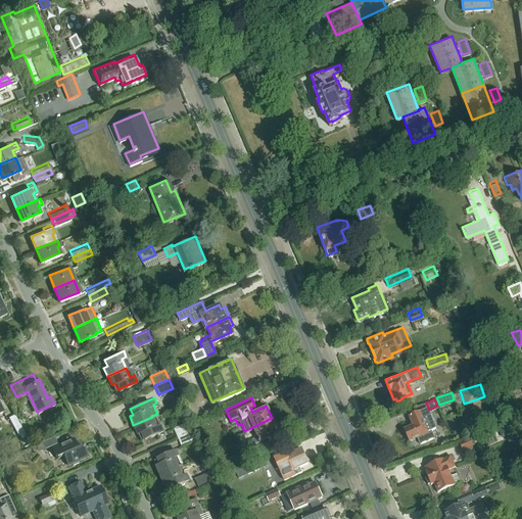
[(435,426),(433,421),(435,420),(431,411),(429,412),(426,406),(409,413),(413,423),(404,427),(408,437),(416,434),(419,441),(433,435),(430,428),(435,426)]
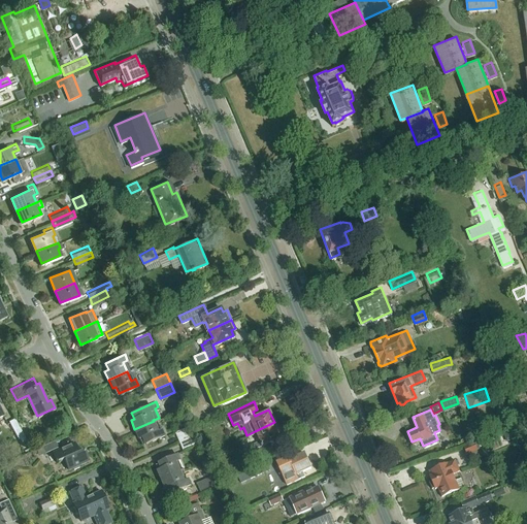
[(24,434),(14,418),(9,421),(18,437),(24,434)]
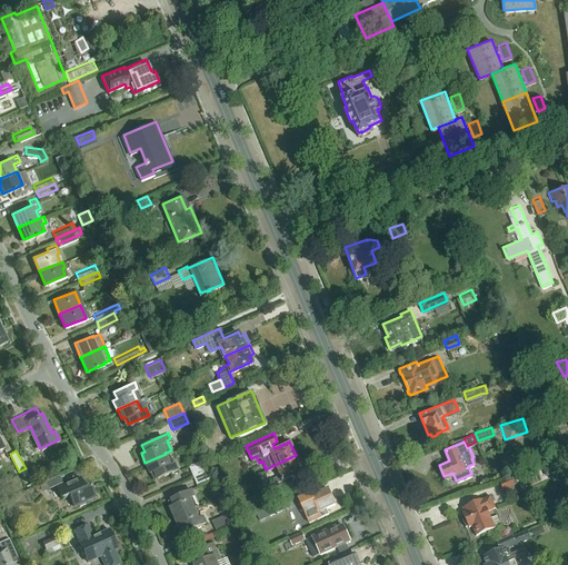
[(166,454),(145,463),(149,472),(152,471),(156,477),(177,468),(175,462),(170,464),(166,454)]
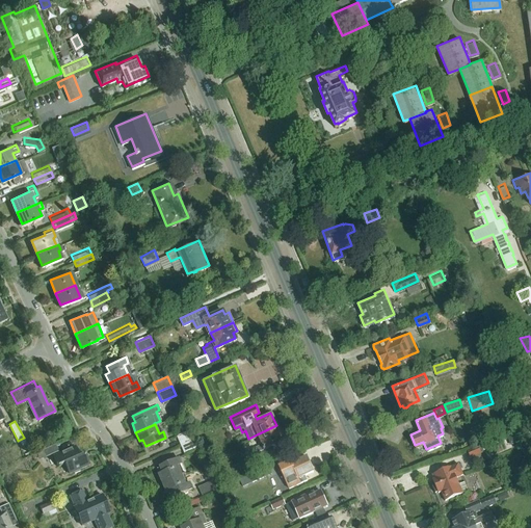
[(276,425),(257,434),(260,443),(249,448),(251,453),(283,439),(276,425)]
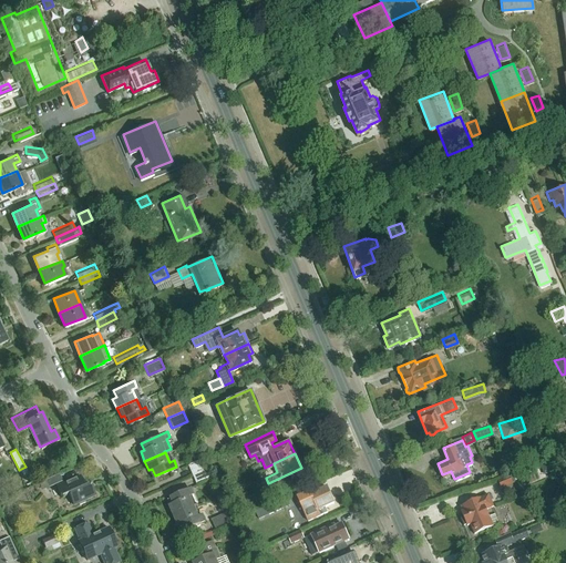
[(187,462),(192,472),(206,467),(202,456),(187,462)]
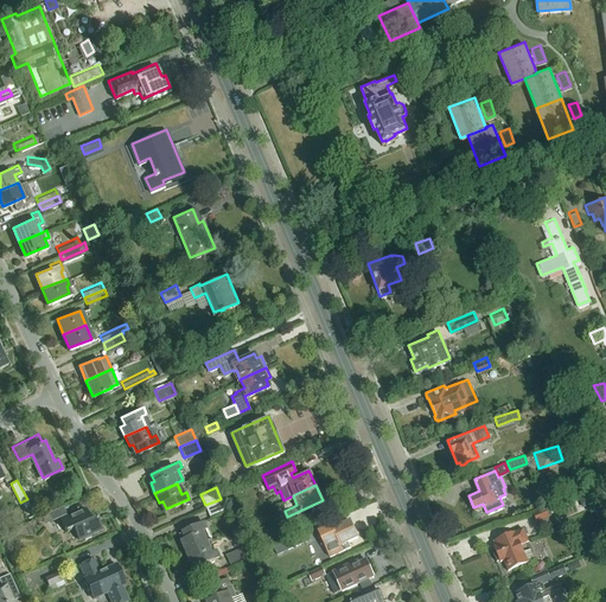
[(589,492),(578,495),(581,505),(592,501),(589,492)]
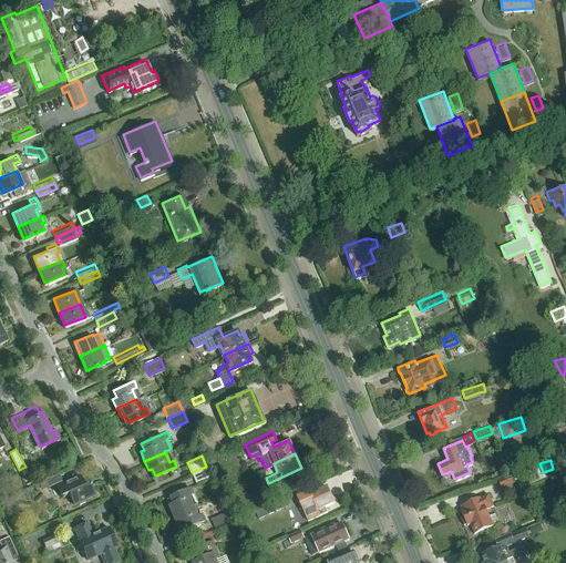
[(211,476),(206,467),(192,472),(196,482),(211,476)]
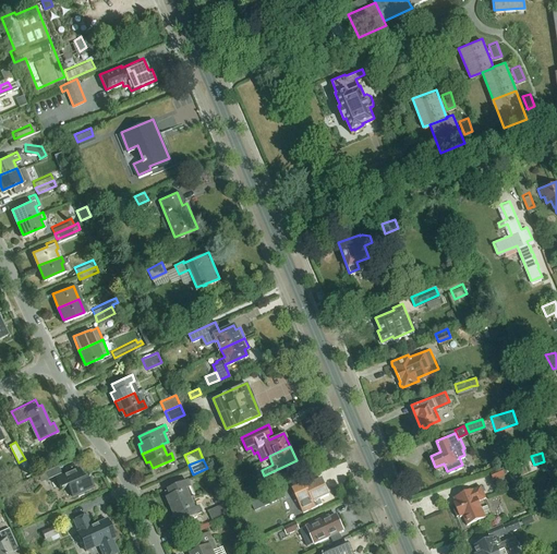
[(59,464),(45,470),(48,477),(63,470),(59,464)]
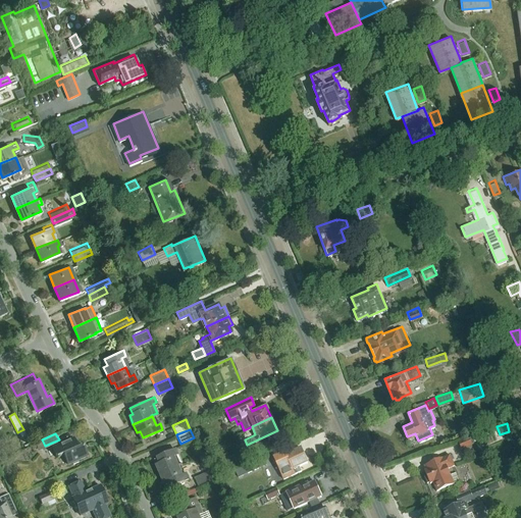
[(71,435),(51,446),(55,456),(62,453),(66,462),(70,460),(71,462),(76,459),(76,458),(86,454),(82,444),(76,446),(71,435)]
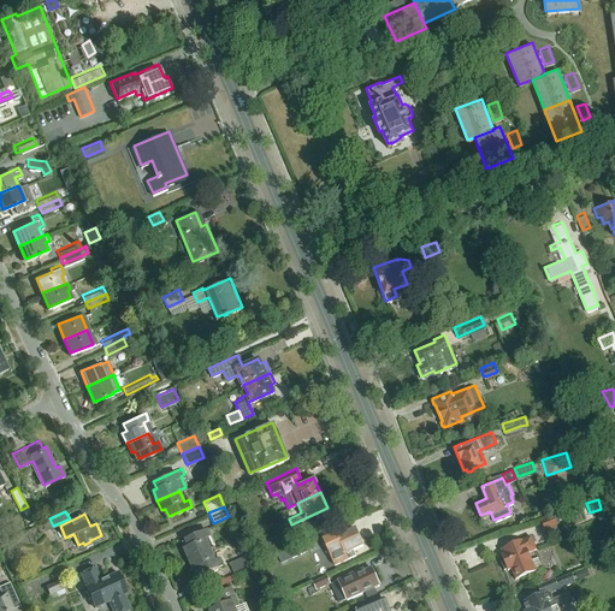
[(553,514),(540,518),(544,528),(556,522),(553,514)]
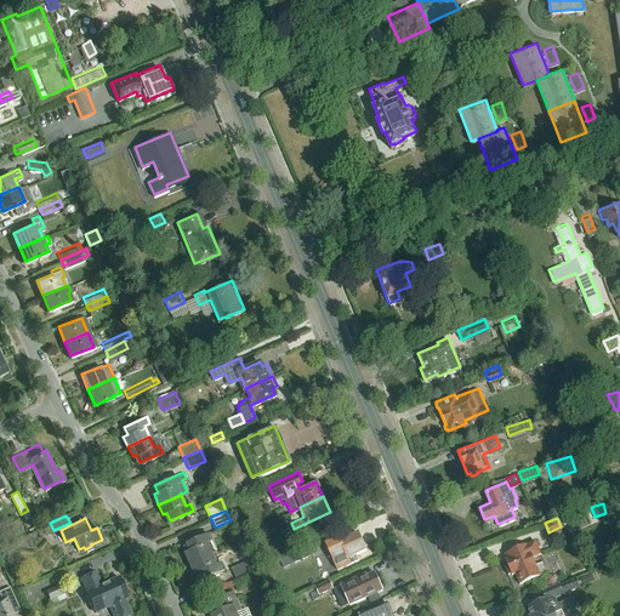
[(296,540),(308,535),(305,528),(294,532),(296,540)]
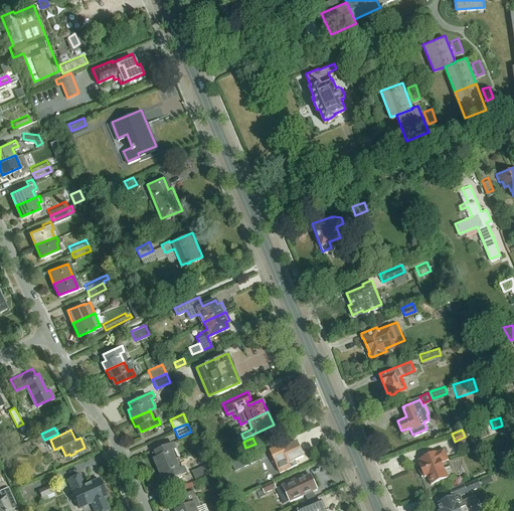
[(303,454),(297,440),(281,447),(280,444),(271,448),(281,470),(297,462),(295,458),(303,454)]
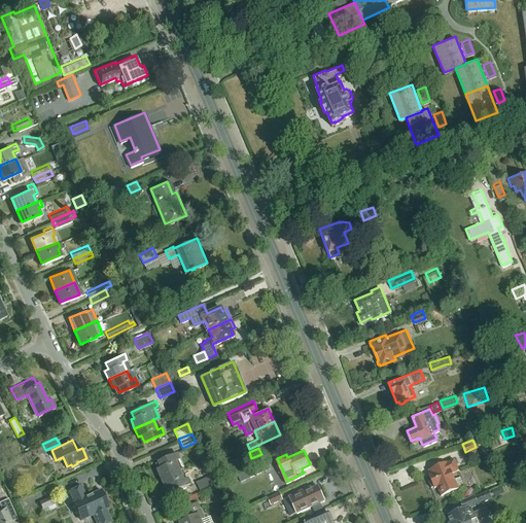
[(156,467),(161,477),(179,468),(175,459),(179,457),(176,452),(158,460),(160,466),(156,467)]
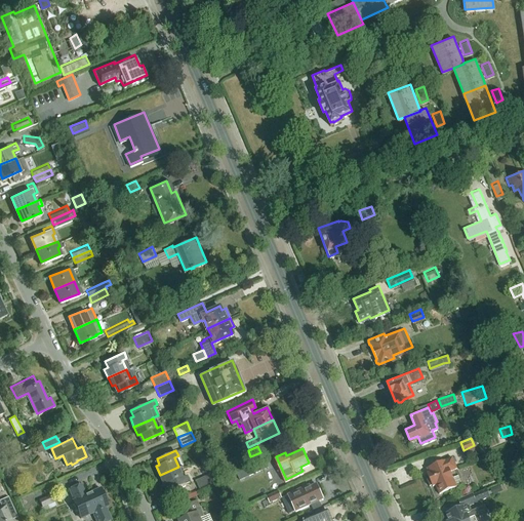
[(428,465),(429,468),(425,469),(428,476),(426,477),(429,483),(431,482),(431,484),(434,483),(438,491),(455,484),(449,469),(455,466),(451,454),(428,465)]
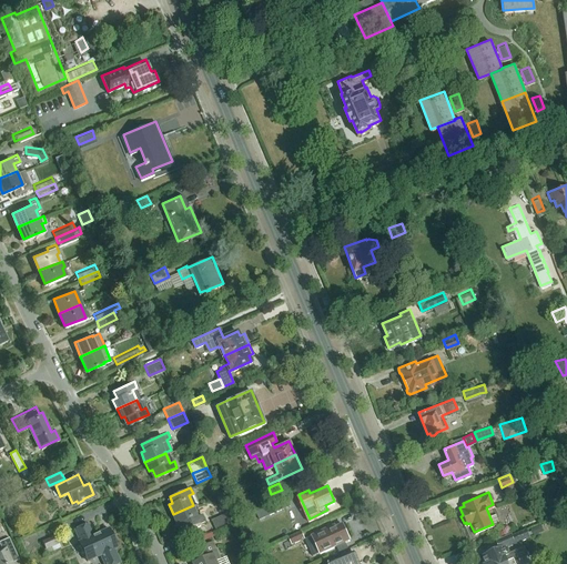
[(285,495),(265,504),(265,506),(269,513),(290,503),(285,495)]
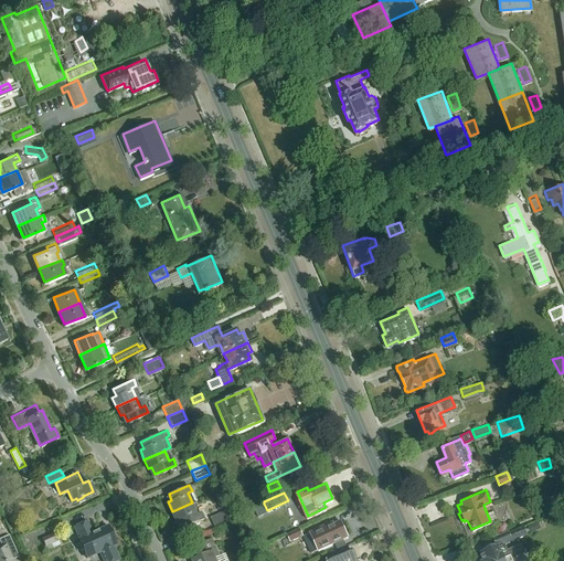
[(192,503),(172,511),(176,521),(180,519),(183,526),(203,517),(201,511),(197,512),(192,503)]
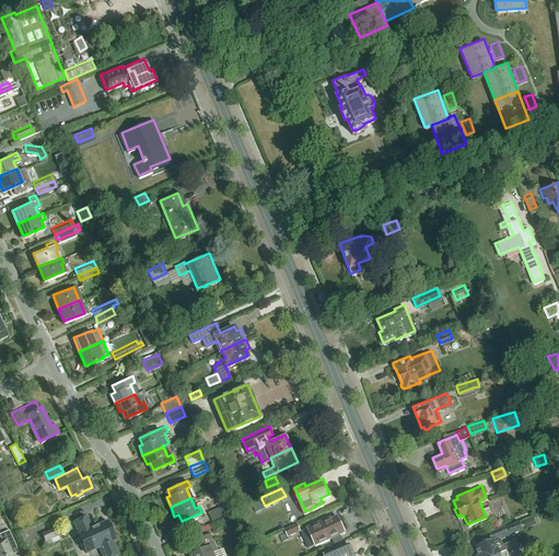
[(235,508),(231,498),(222,501),(228,512),(235,508)]
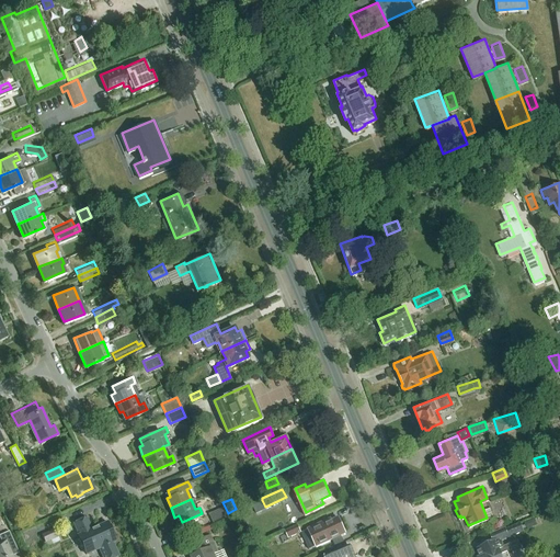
[(223,504),(207,511),(212,521),(227,514),(223,504)]
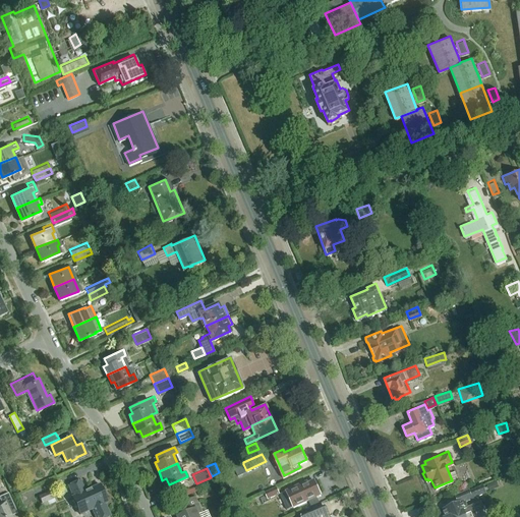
[(79,477),(67,482),(72,494),(71,495),(78,512),(92,506),(96,516),(101,516),(109,514),(103,501),(106,500),(98,481),(83,489),(79,477)]
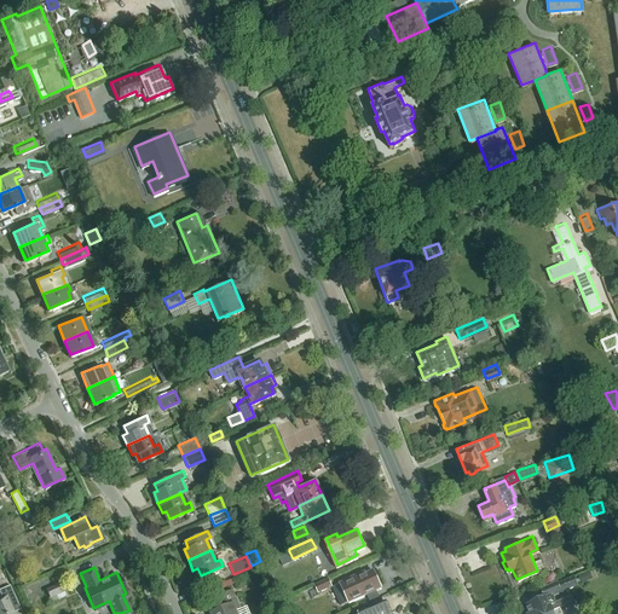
[(380,585),(371,567),(364,571),(363,569),(338,580),(346,601),(380,585)]
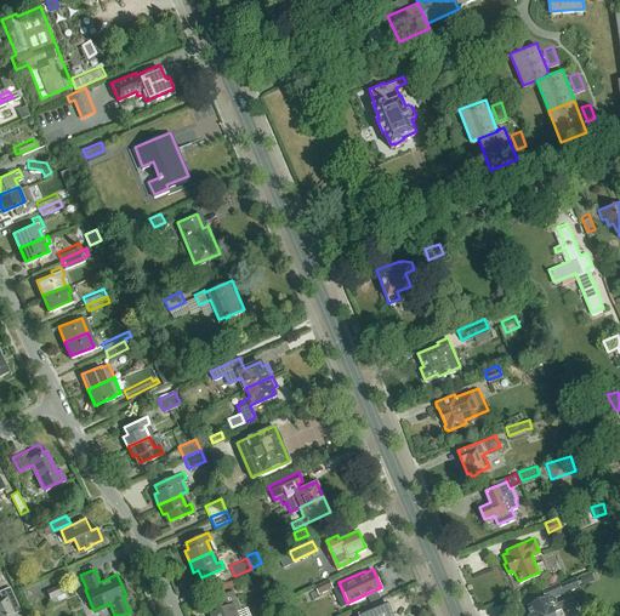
[(545,597),(523,606),(527,615),(568,615),(562,600),(556,603),(552,595),(578,585),(573,575),(558,582),(558,580),(541,587),(545,597)]
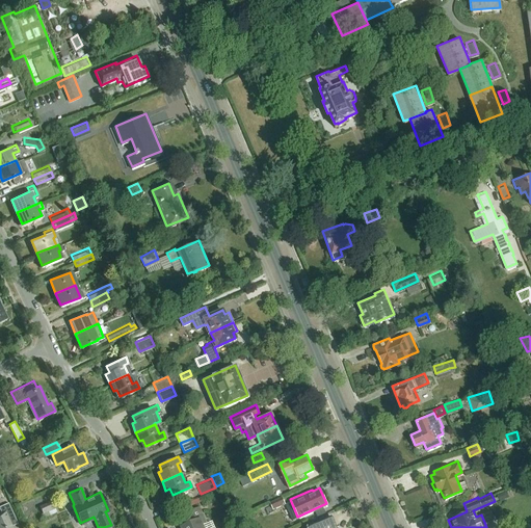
[(281,495),(268,501),(271,508),(284,502),(281,495)]
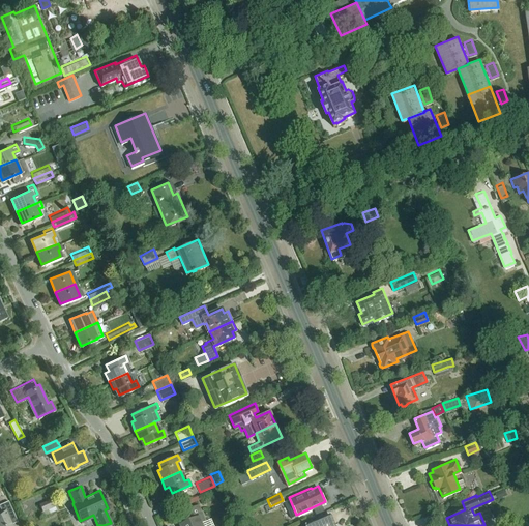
[(52,496),(40,502),(43,510),(41,512),(43,515),(51,512),(49,507),(56,504),(52,496)]
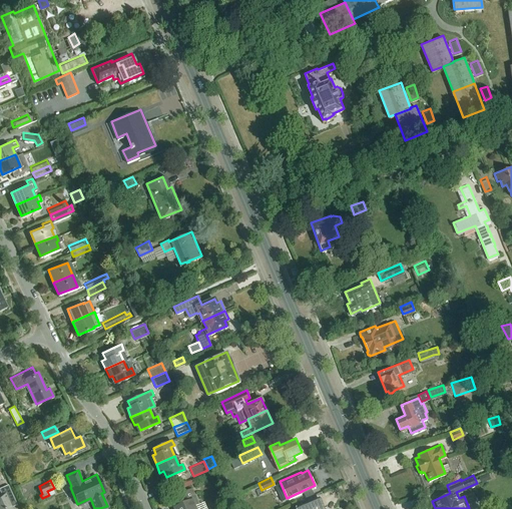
[(0,508),(11,508),(10,505),(16,502),(7,483),(0,486),(0,491),(1,494),(0,494),(0,508)]
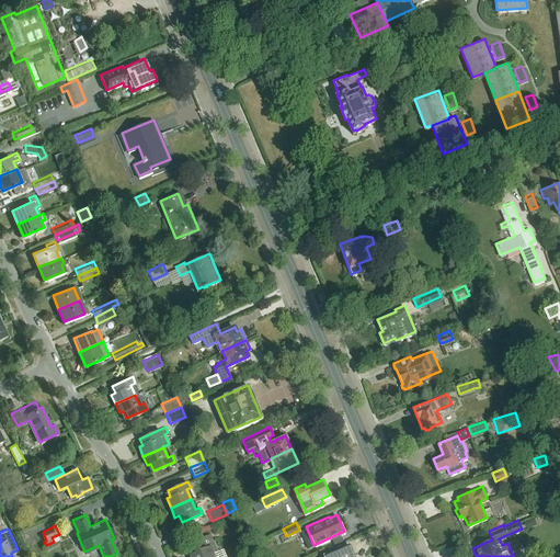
[(197,550),(190,554),(190,556),(224,556),(220,548),(216,549),(209,533),(193,540),(197,550)]
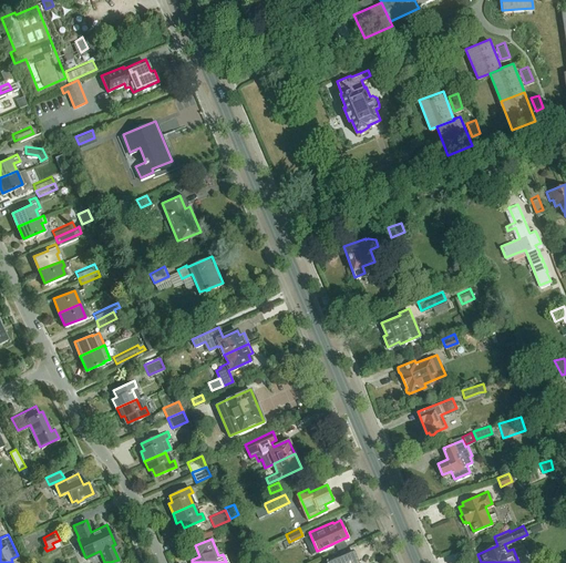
[(360,562),(360,561),(357,561),(356,560),(353,561),(350,551),(320,562),(360,562)]
